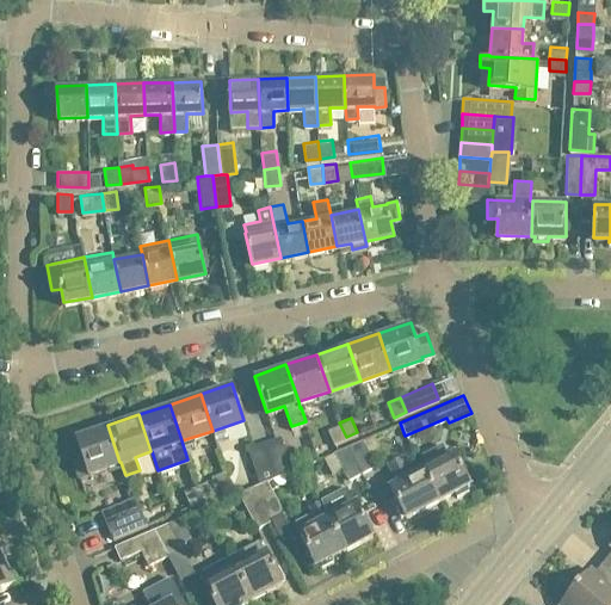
[(346,437),(339,423),(327,428),(333,443),(346,437)]
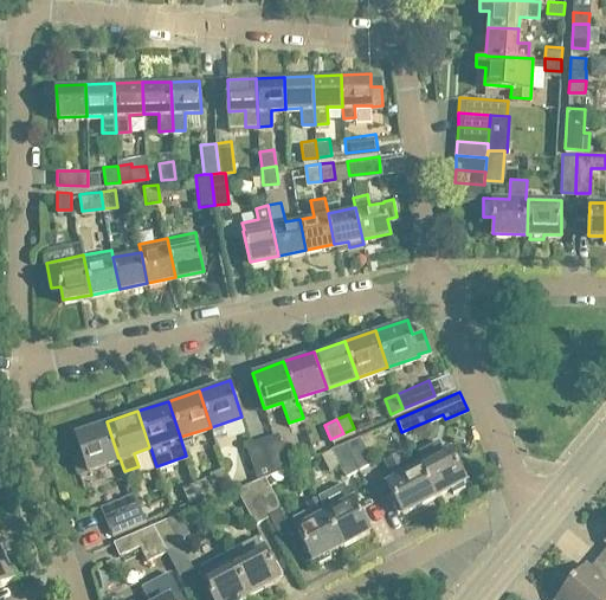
[(118,458),(107,421),(75,432),(81,450),(72,453),(78,471),(118,458)]
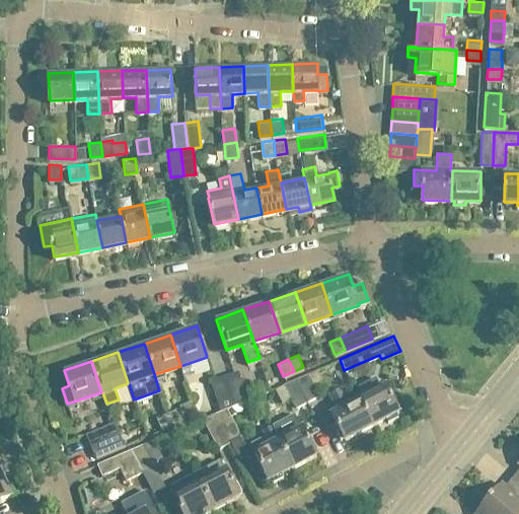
[(247,397),(242,383),(237,369),(224,374),(235,402),(242,400),(247,397)]
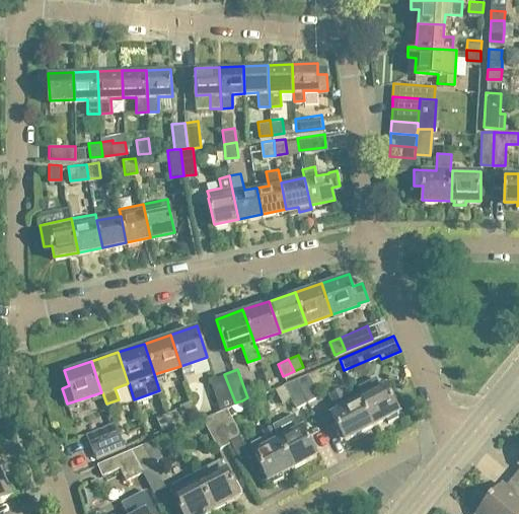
[(318,394),(307,371),(296,377),(307,400),(318,394)]
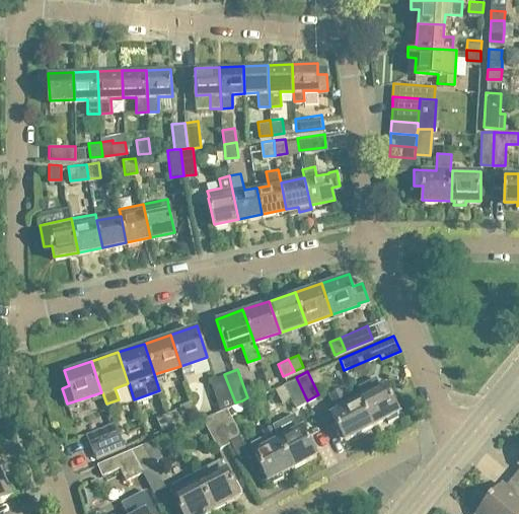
[(235,402),(224,374),(210,378),(220,409),(235,402)]
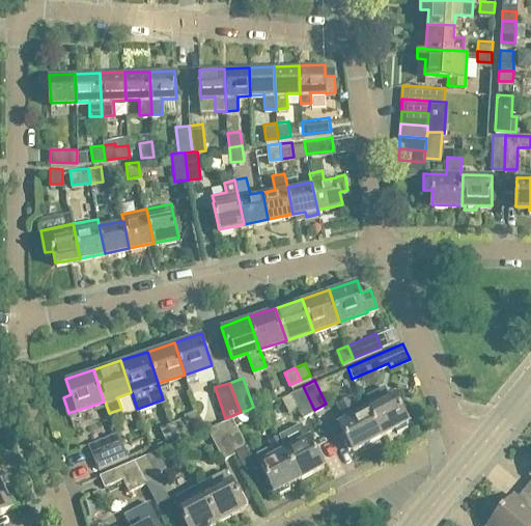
[(314,410),(303,386),(290,391),(292,395),(298,406),(303,415),(314,410)]
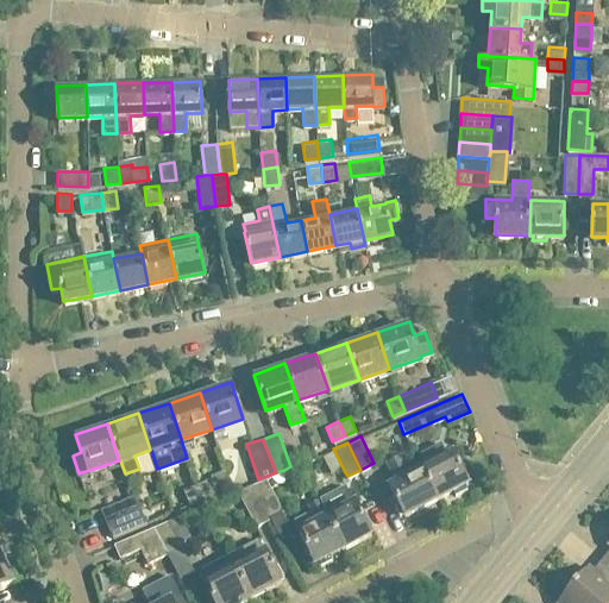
[(468,481),(452,451),(420,466),(437,497),(452,489),(454,494),(468,487),(465,483),(468,481)]
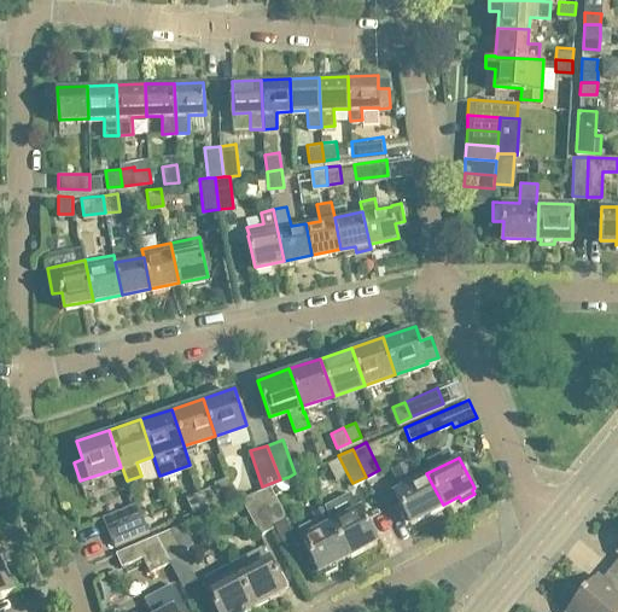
[(443,505),(426,473),(415,479),(406,460),(392,467),(402,487),(395,491),(403,508),(400,511),(406,522),(409,519),(410,522),(443,505)]
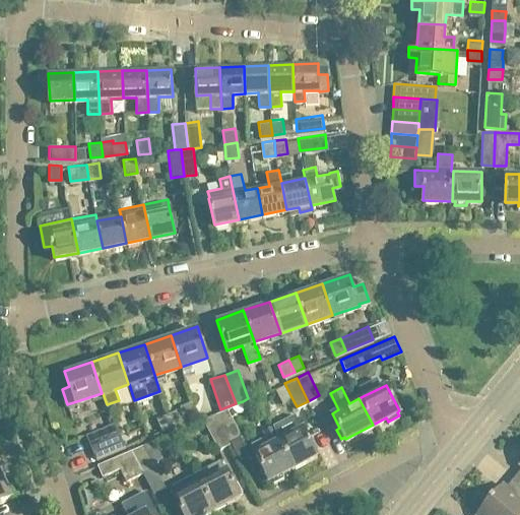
[(242,436),(228,407),(216,412),(231,441),(242,436)]
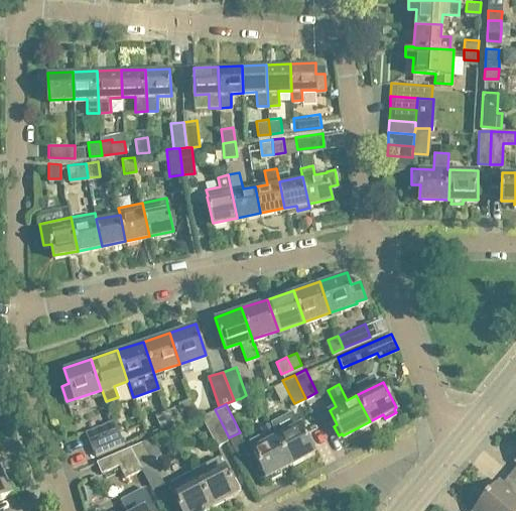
[(180,417),(174,405),(165,409),(170,421),(180,417)]
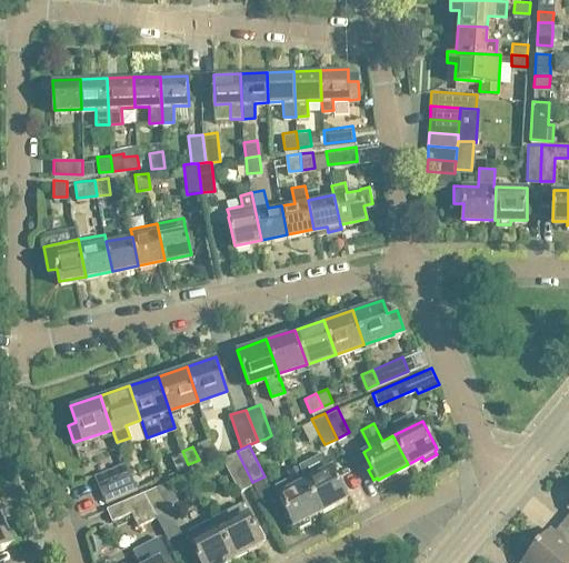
[(299,463),(307,478),(306,479),(320,510),(347,495),(322,450),(299,463)]
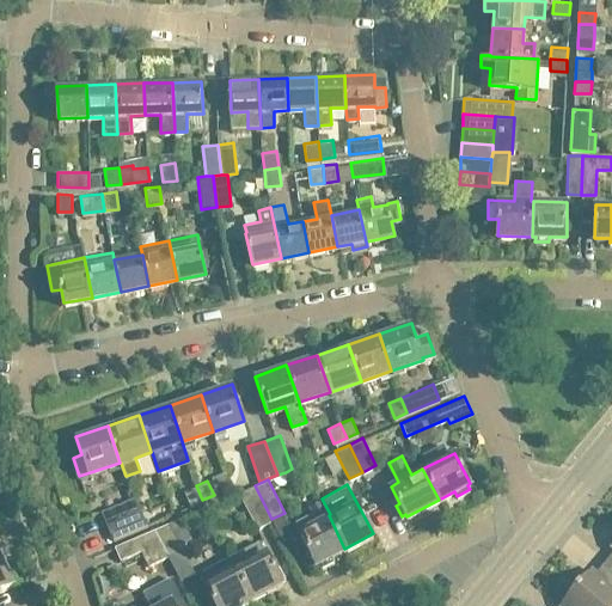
[(202,500),(196,485),(184,490),(190,505),(202,500)]
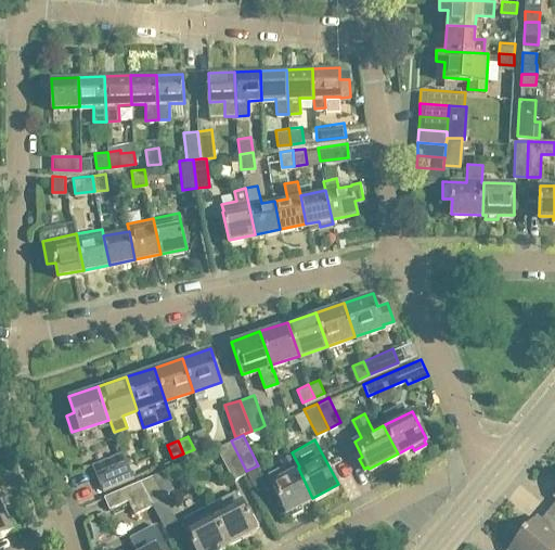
[(246,471),(231,440),(217,447),(233,478),(246,471)]
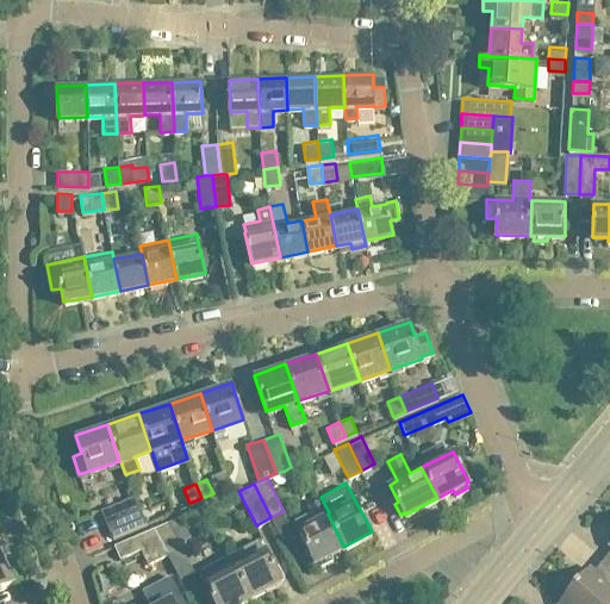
[(107,522),(141,508),(135,493),(101,508),(107,522)]
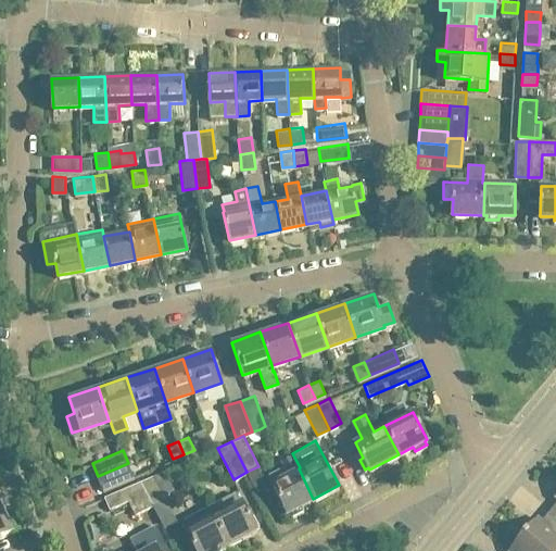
[(313,499),(299,468),(291,454),(283,459),(290,473),(283,476),(279,467),(268,473),(273,481),(272,483),(287,512),(313,499)]
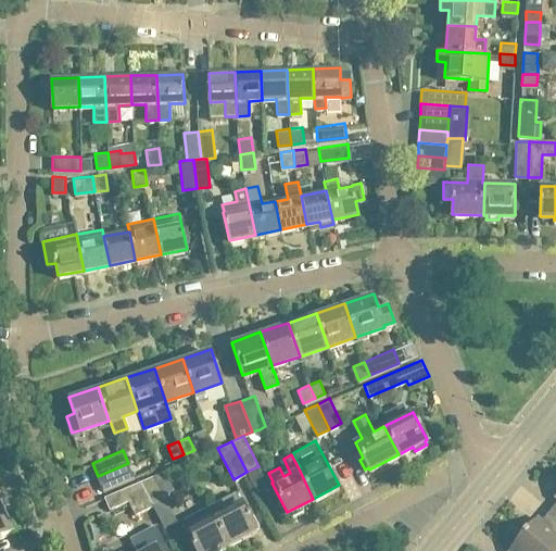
[(134,475),(128,463),(98,476),(103,488),(134,475)]
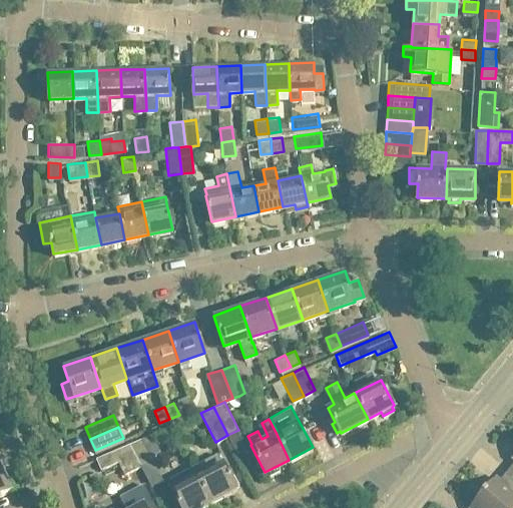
[(152,459),(142,437),(130,442),(135,452),(140,465),(152,459)]
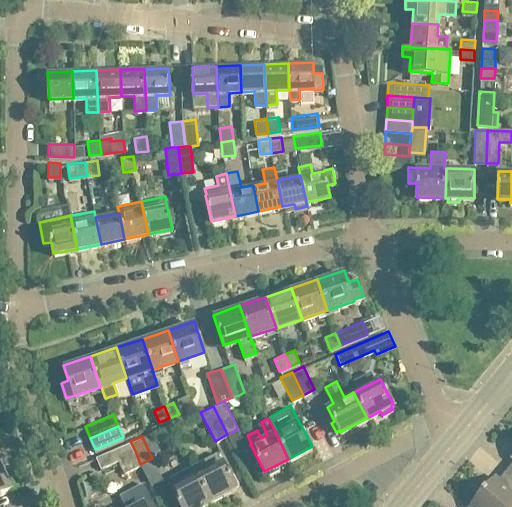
[(119,459),(135,451),(130,441),(97,456),(101,467),(119,459)]
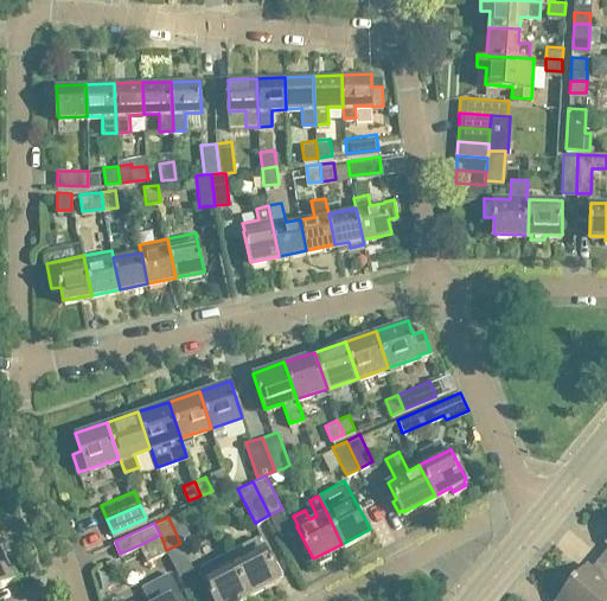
[(166,550),(160,535),(141,544),(148,558),(166,550)]
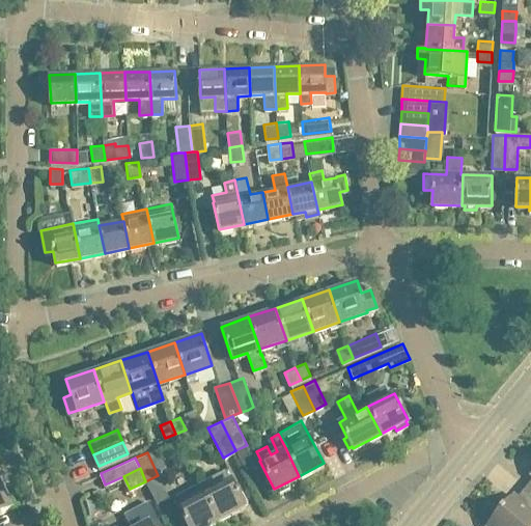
[(248,501),(243,492),(240,494),(231,478),(230,478),(225,468),(199,481),(204,492),(218,519),(245,505),(244,503),(248,501)]
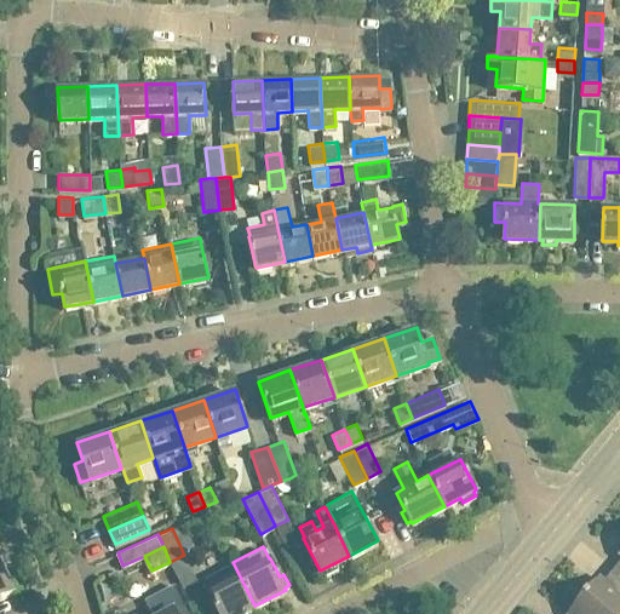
[(0,597),(15,591),(0,560),(0,597)]
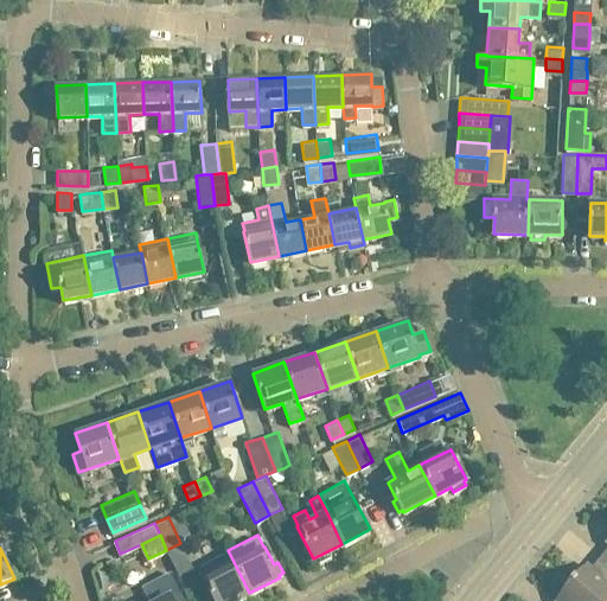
[(249,593),(234,562),(224,567),(217,552),(203,560),(211,574),(203,579),(215,600),(235,600),(249,593)]
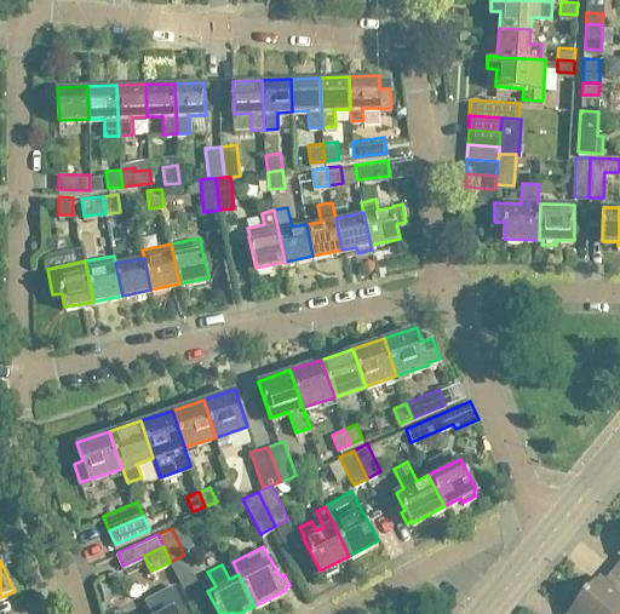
[(619,613),(619,590),(600,573),(583,592),(608,613),(619,613)]
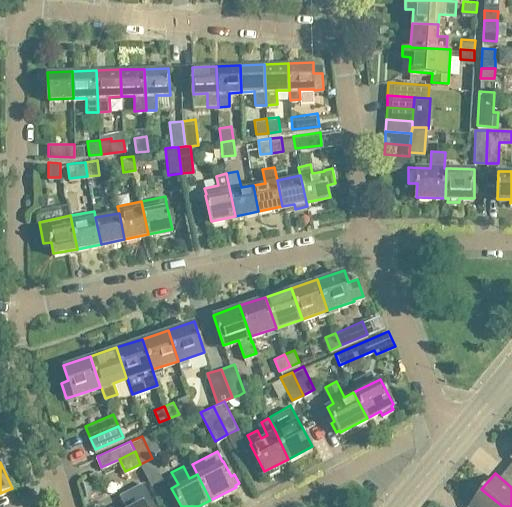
[(156,506),(152,497),(157,494),(149,479),(144,482),(143,481),(120,494),(126,506),(156,506)]
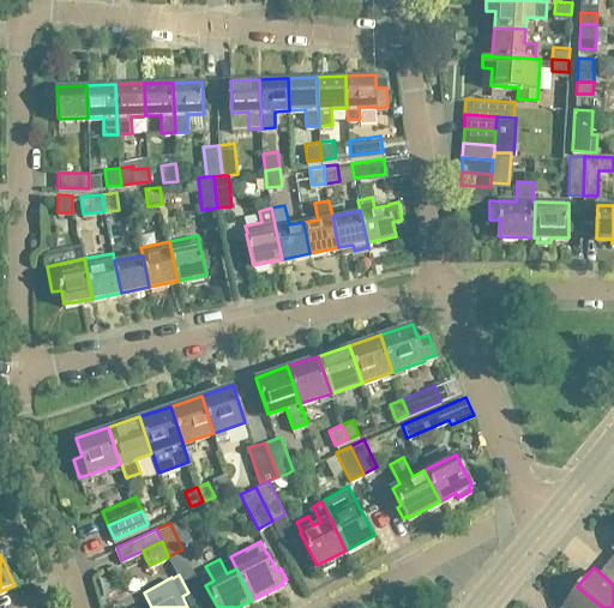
[(602,607),(577,587),(561,606),(563,607),(602,607)]
